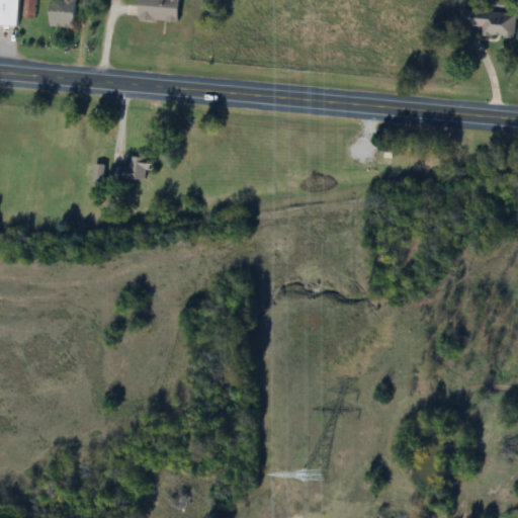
[(16,0),(0,0),(0,25),(15,26),(16,0)]
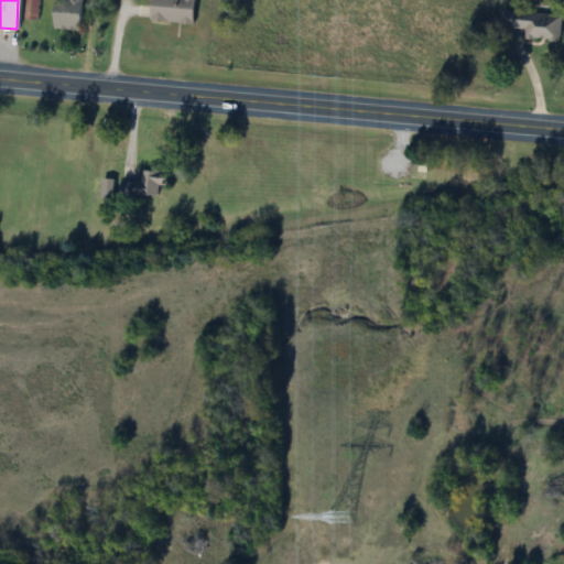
[(80,30),(80,0),(53,0),(53,30),(80,30)]
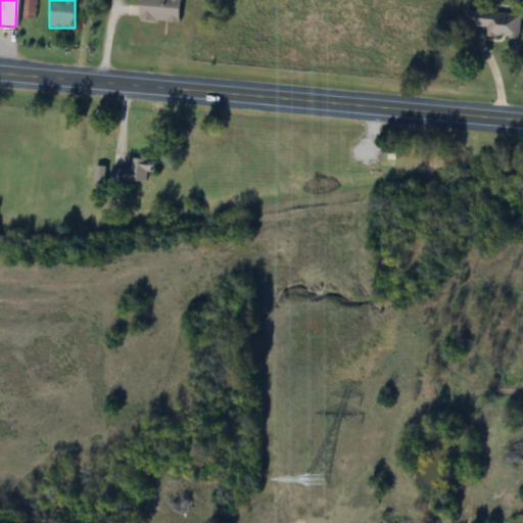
[(138,0),(137,20),(178,25),(179,0),(138,0)]
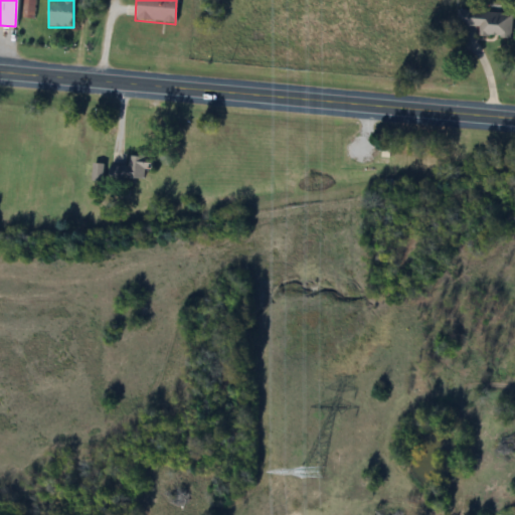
[(511,13),(457,10),(456,35),(510,38),(511,13)]
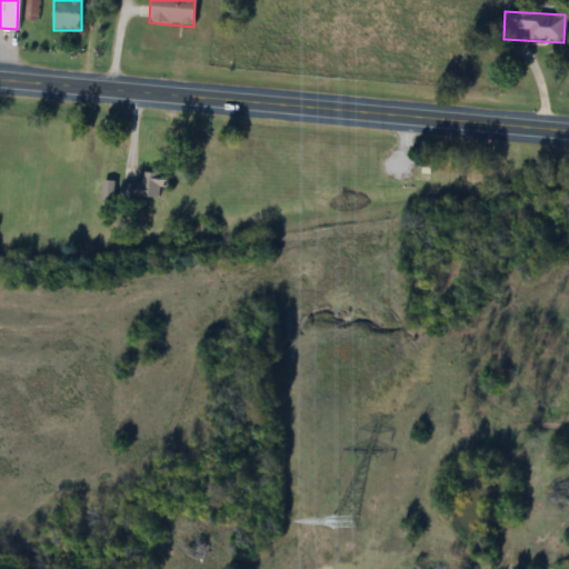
[(166,187),(166,172),(138,172),(138,198),(159,198),(159,187),(166,187)]
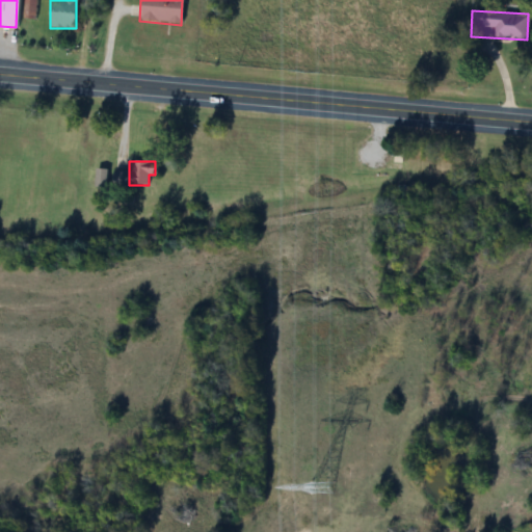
All buildings are outlined.
